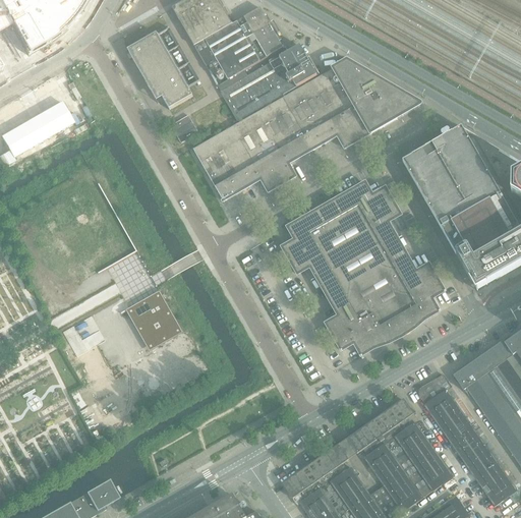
[(0,0),(0,69),(47,43),(54,39),(60,34),(66,29),(72,22),(77,15),(82,8),(87,0),(0,0)]
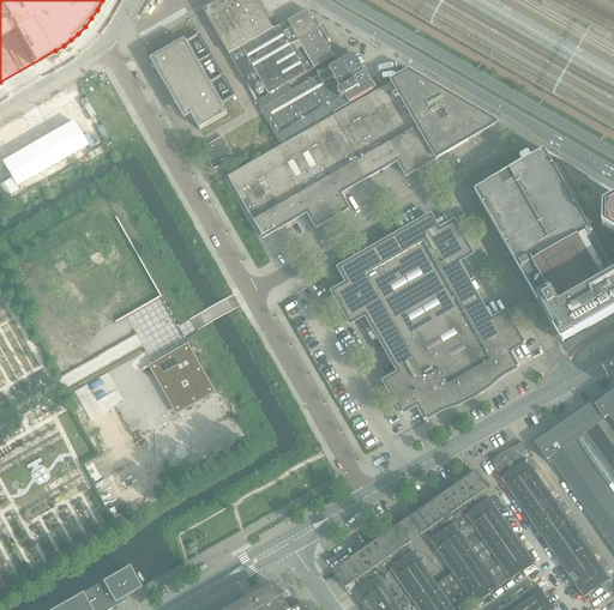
[(240,43),(272,25),(258,0),(215,0),(203,7),(228,50),(240,43)]
